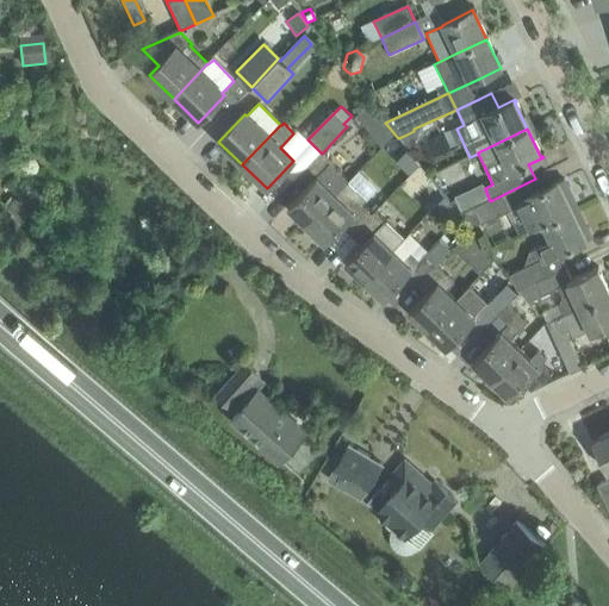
[(406,151),(395,163),(409,177),(420,167),(406,151)]
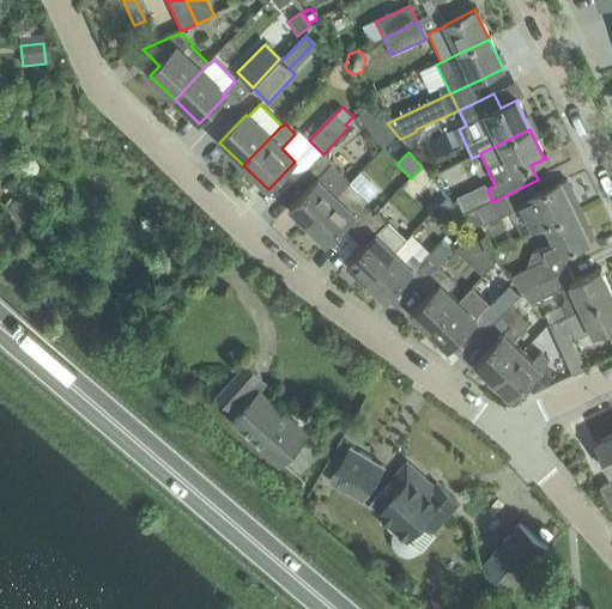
[(307,226),(349,183),(331,166),(334,163),(322,153),(316,162),(295,183),(304,193),(289,208),(307,226)]
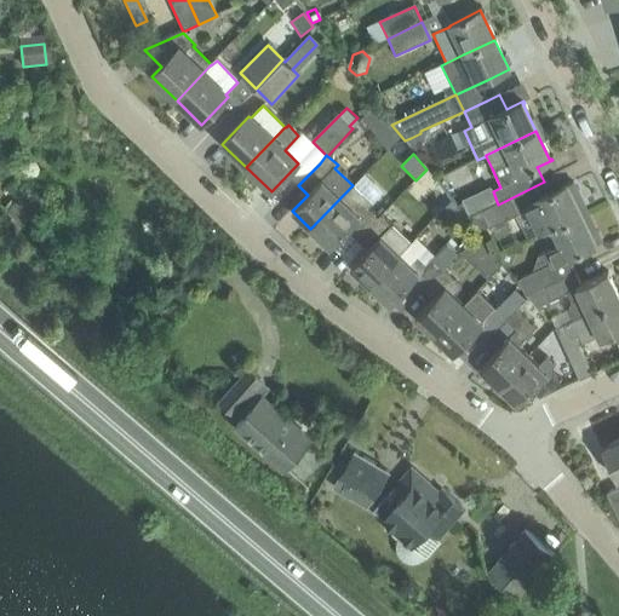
[(554,230),(586,214),(572,184),(540,200),(534,186),(498,205),(477,213),(486,231),(519,217),(519,214),(526,211),(531,219),(538,234),(552,228),(554,230)]
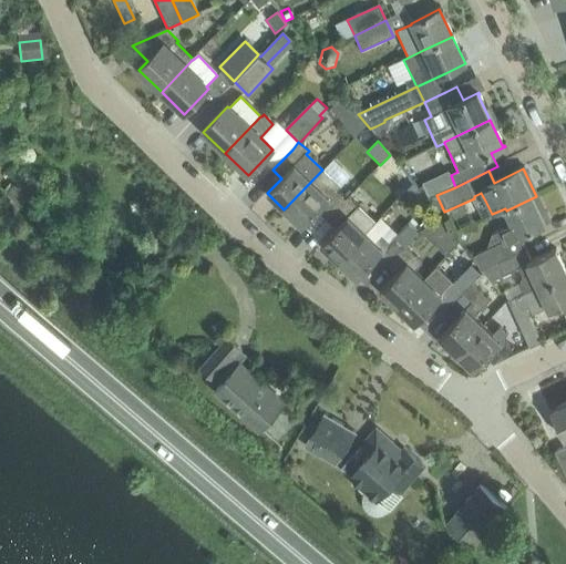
[(346,202),(336,192),(341,187),(322,170),(284,209),(302,227),(317,213),(326,222),(346,202)]
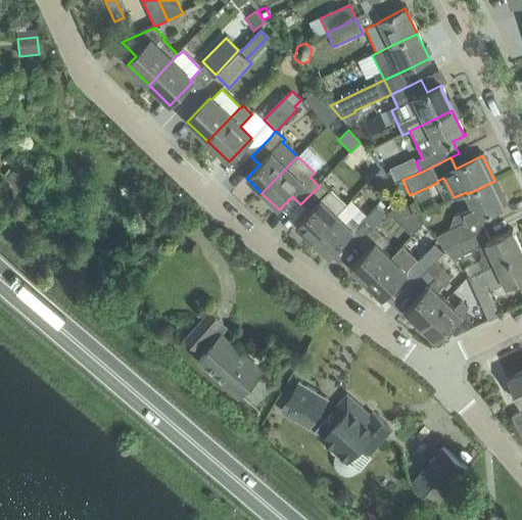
[(343,184),(352,176),(342,164),(333,173),(343,184)]
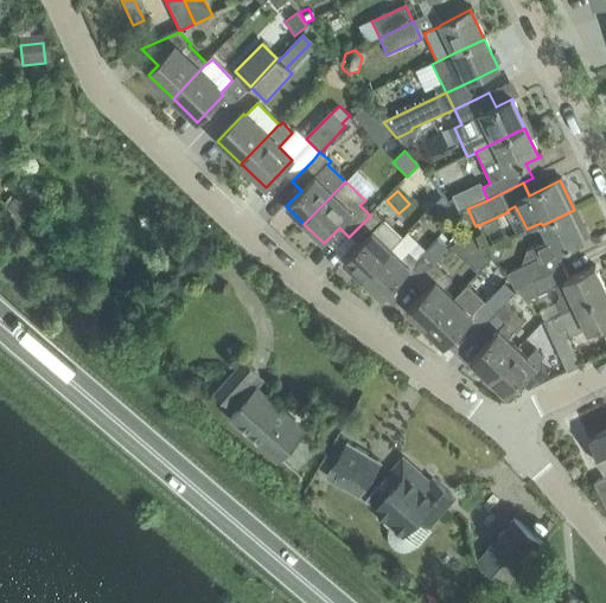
[(542,277),(542,276),(536,263),(588,238),(574,210),(542,225),(549,242),(527,254),(522,265),(523,268),(508,275),(515,290),(534,282),(542,277)]
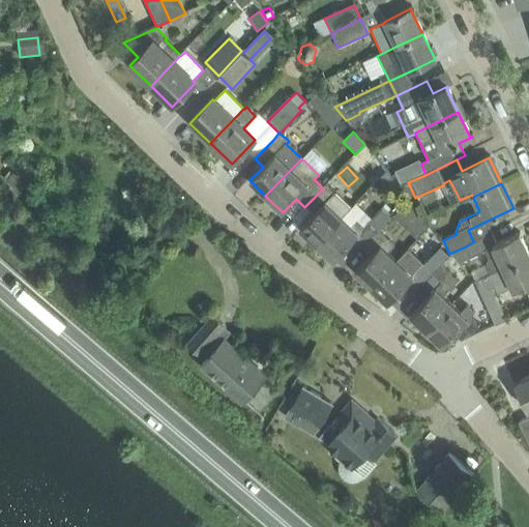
[(316,244),(351,208),(334,193),(333,194),(325,185),(323,188),(304,207),(313,215),(299,229),(316,244)]
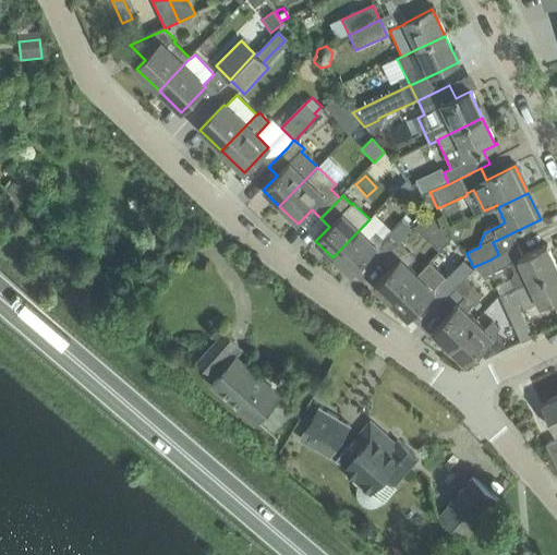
[(397,244),(388,234),(390,231),(374,216),(371,219),(370,219),(333,257),(350,275),(370,254),(378,263),(397,244)]
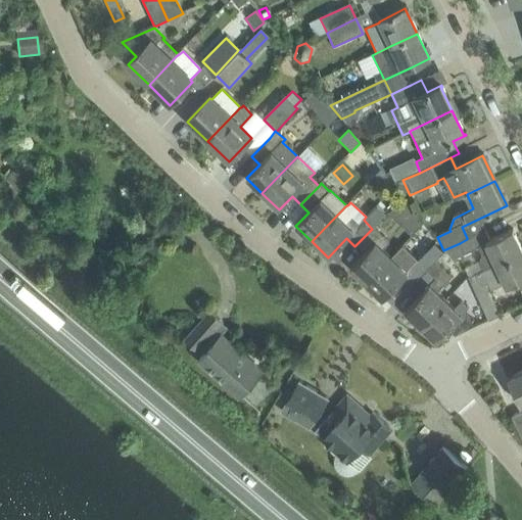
[(366,284),(390,260),(381,251),(388,244),(372,229),(354,246),(363,254),(350,269),(366,284)]
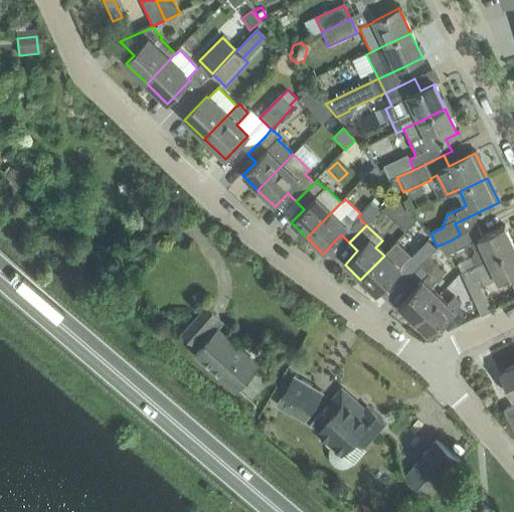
[(477,268),(513,248),(504,227),(482,238),(477,226),(460,234),(460,235),(453,239),(458,250),(471,244),(474,251),(473,259),(477,268)]
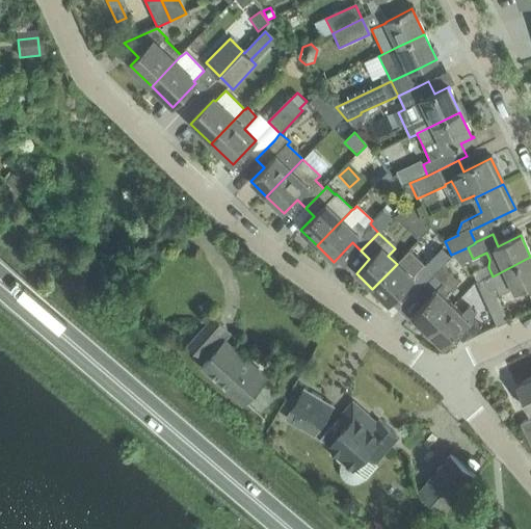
[(493,291),(510,283),(514,293),(530,285),(530,257),(493,276),(476,284),(482,295),(490,315),(502,310),(493,291)]
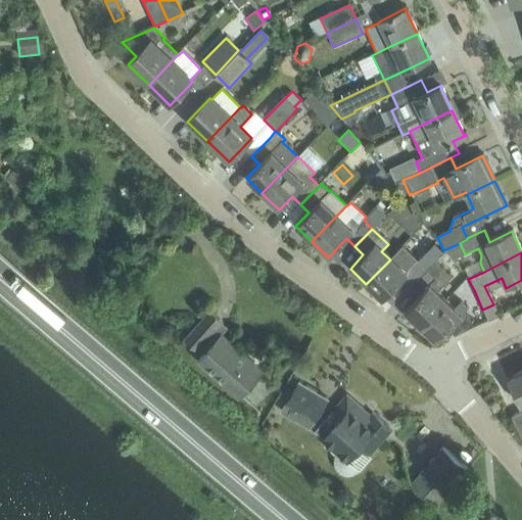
[(426,253),(417,263),(426,271),(435,263),(426,253)]
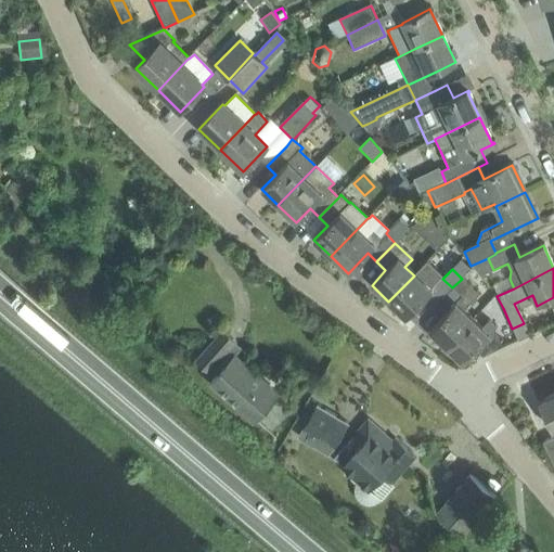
[(452,287),(442,279),(435,271),(429,277),(423,284),(414,276),(388,302),(406,318),(425,298),(434,307),(452,287)]
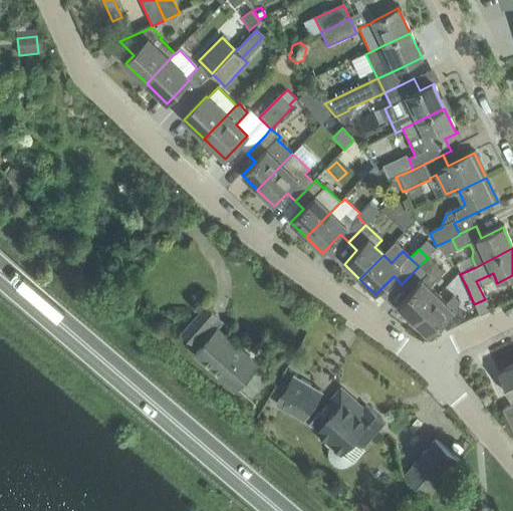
[(429,288),(435,282),(443,274),(428,258),(419,266),(402,284),(411,292),(398,306),(414,321),(437,296),(429,288)]
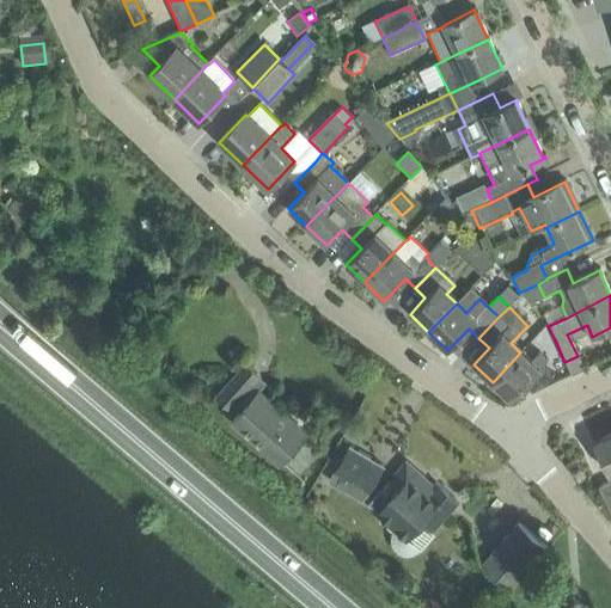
[(548,363),(538,355),(538,354),(530,362),(520,352),(493,382),(511,400),(548,363)]
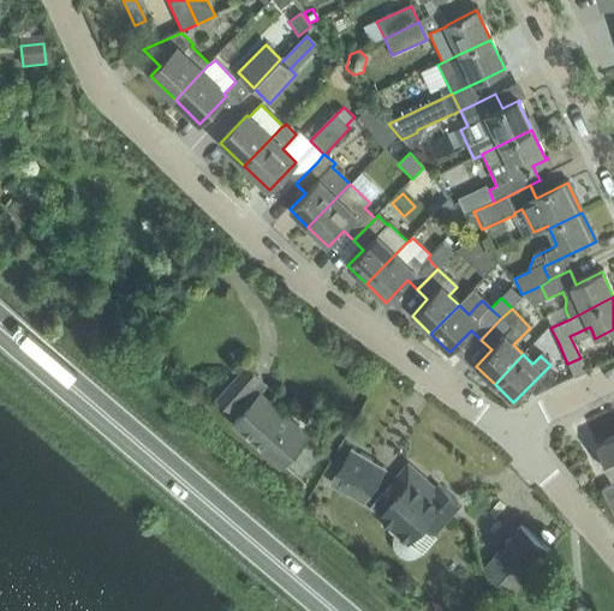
[(307,438),(260,396),(267,388),(245,369),(218,401),(232,413),(233,412),(240,418),(233,425),(281,467),(307,438)]
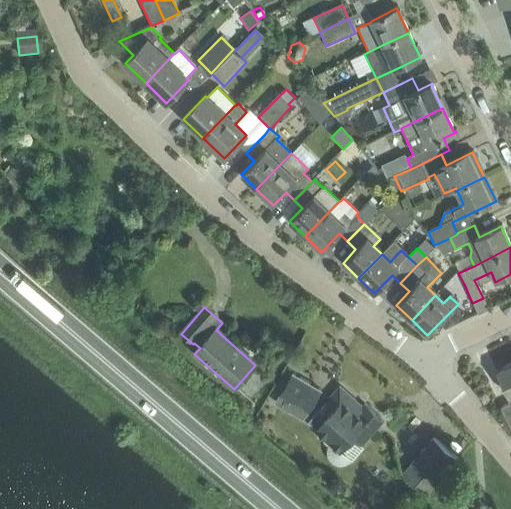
[(510,365),(497,372),(509,398),(510,397),(510,365)]
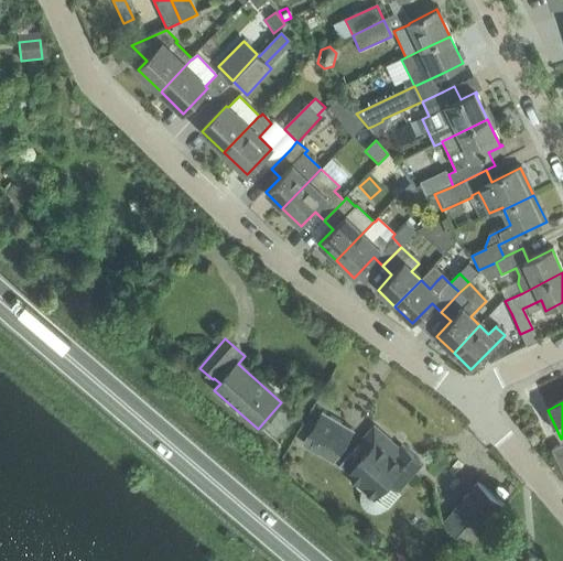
[(307,438),(339,456),(353,432),(322,413),(307,438)]
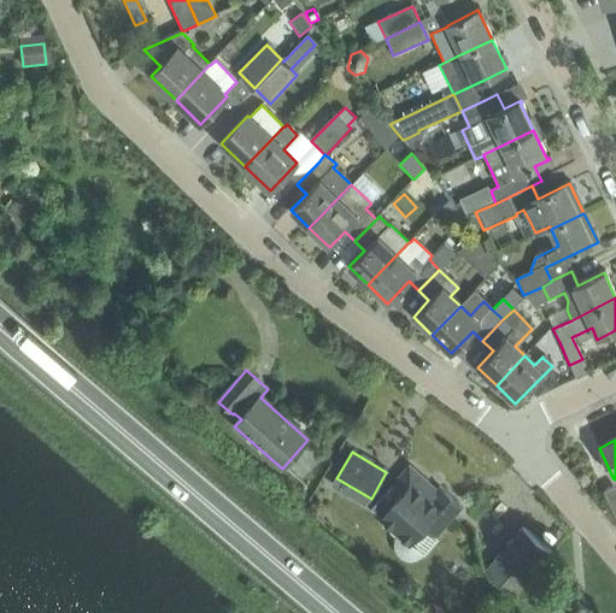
[(436,493),(409,469),(393,485),(403,494),(393,505),(382,496),(382,497),(373,510),(382,518),(380,519),(409,546),(424,528),(435,537),(461,508),(439,489),(436,493)]
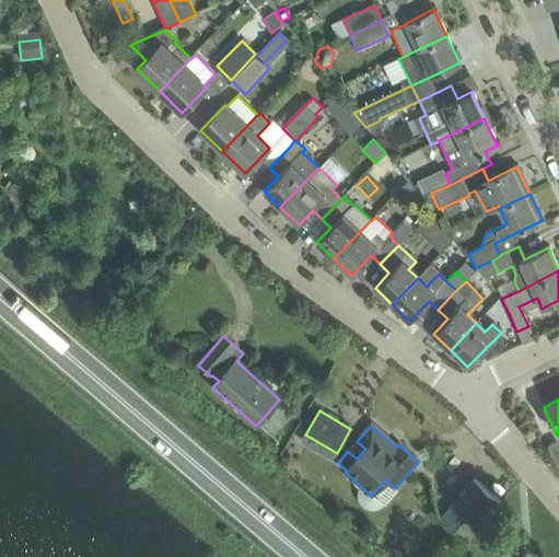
[(558,441),(547,448),(558,473),(558,441)]
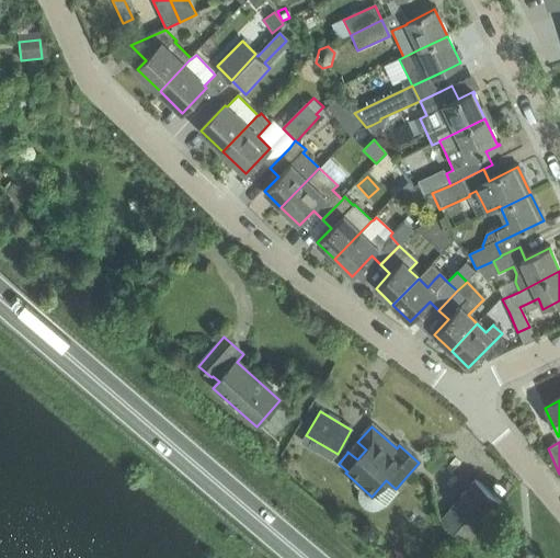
[(441,522),(465,543),(467,545),(501,504),(475,482),(441,522)]
